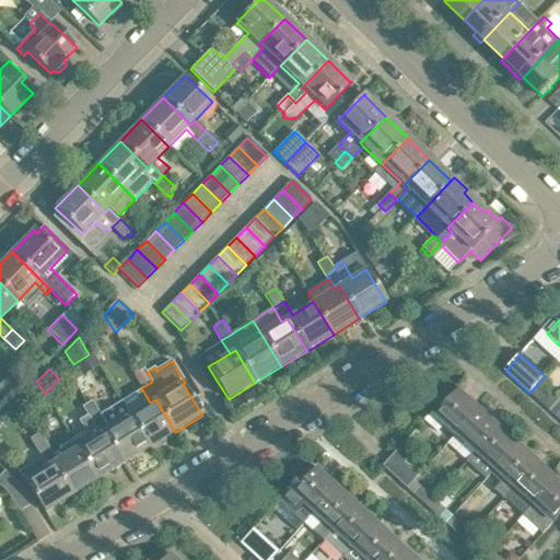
[(152,382),(147,372),(146,372),(143,369),(139,372),(137,369),(132,371),(135,374),(133,375),(141,388),(152,382)]
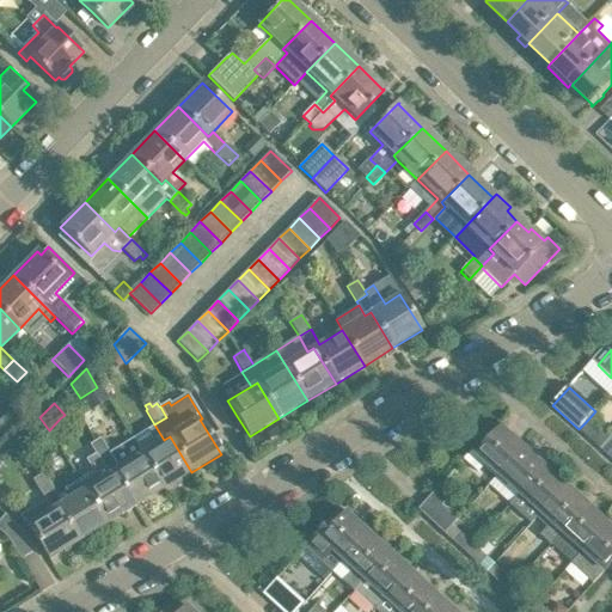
[(579,429),(600,448),(611,438),(604,432),(600,434),(586,422),(579,429)]
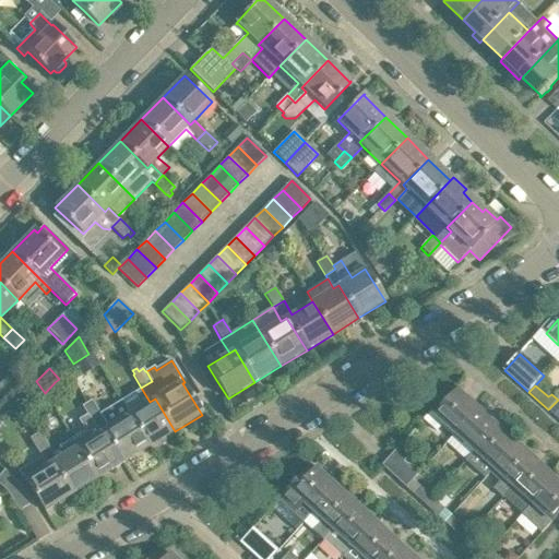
[(164,438),(175,431),(155,399),(150,402),(141,388),(134,393),(142,406),(130,414),(150,447),(151,449),(154,450),(165,443),(165,440),(164,438)]
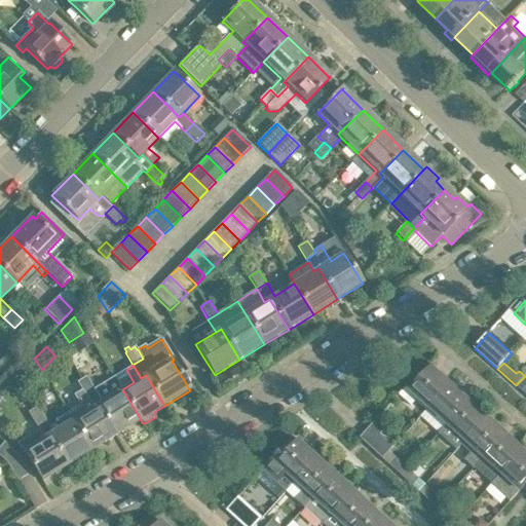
[(411,406),(418,398),(428,408),(450,384),(431,368),(411,390),(407,386),(399,395),(411,406)]
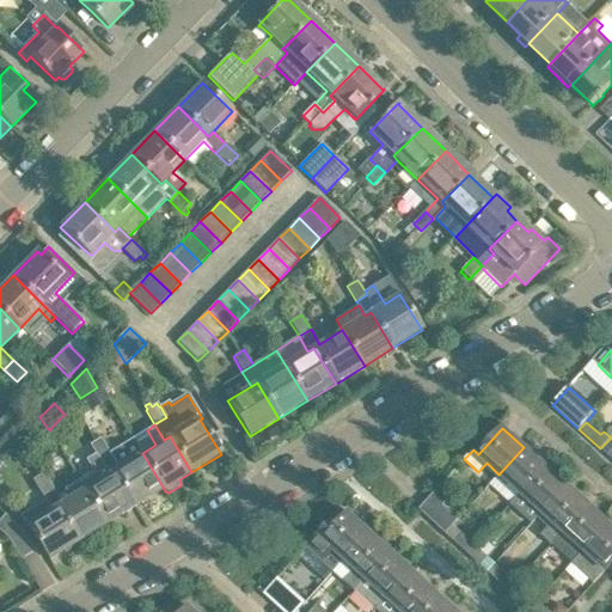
[(611,459),(611,438),(611,436),(611,438),(600,448),(611,459)]
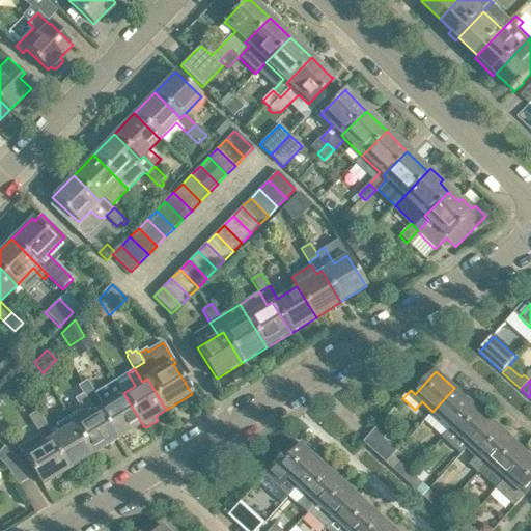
[(77,386),(84,396),(75,401),(81,412),(70,419),(74,424),(92,455),(117,440),(98,409),(93,412),(85,399),(94,393),(87,380),(77,386)]
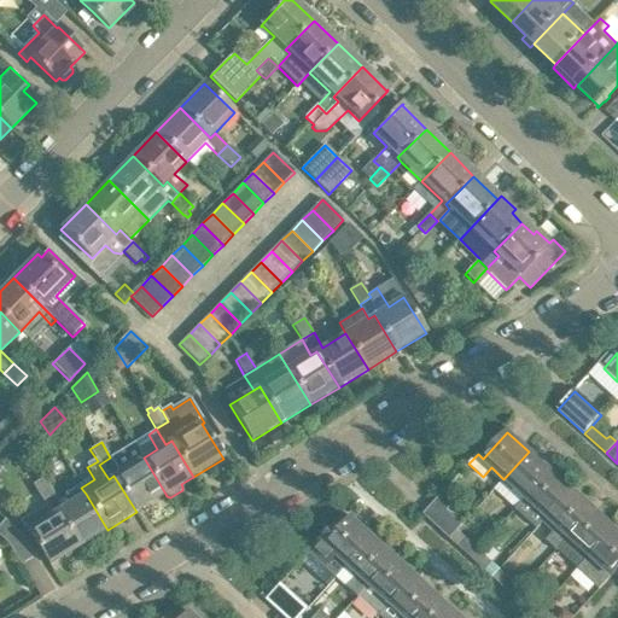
[(165,494),(144,458),(134,443),(110,458),(99,465),(109,479),(114,476),(136,512),(165,494)]
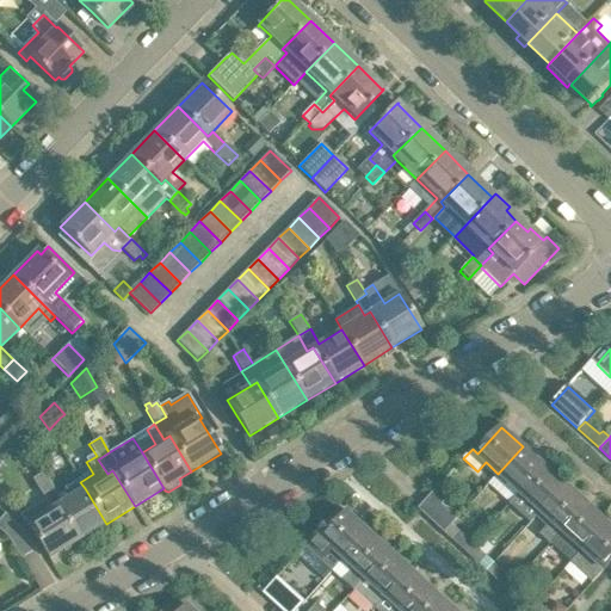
[(519,493),(544,466),(523,446),(498,474),(489,485),(510,504),(519,493)]
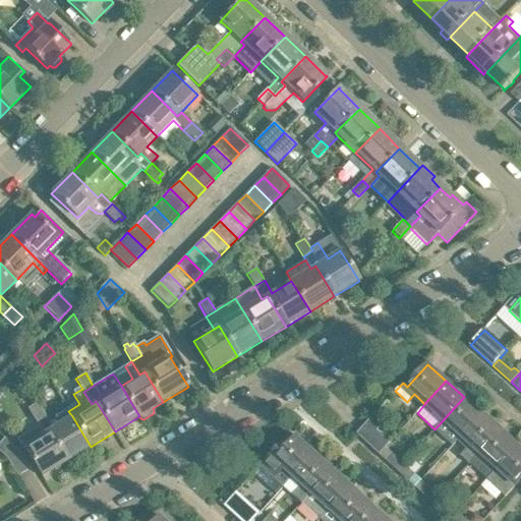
[(461,437),(482,413),(464,397),(443,420),(461,437)]
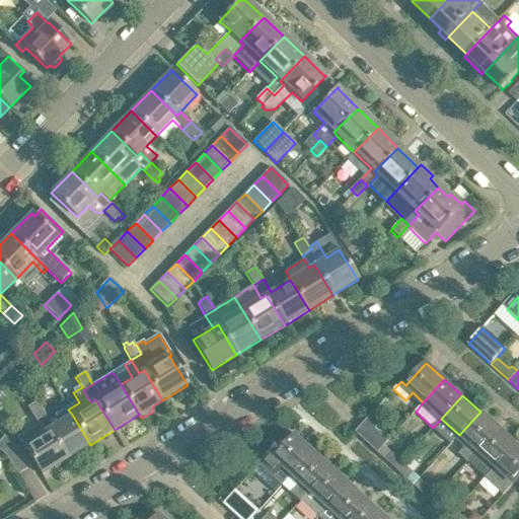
[(27,406),(34,420),(44,414),(33,396),(28,398),(32,403),(27,406)]
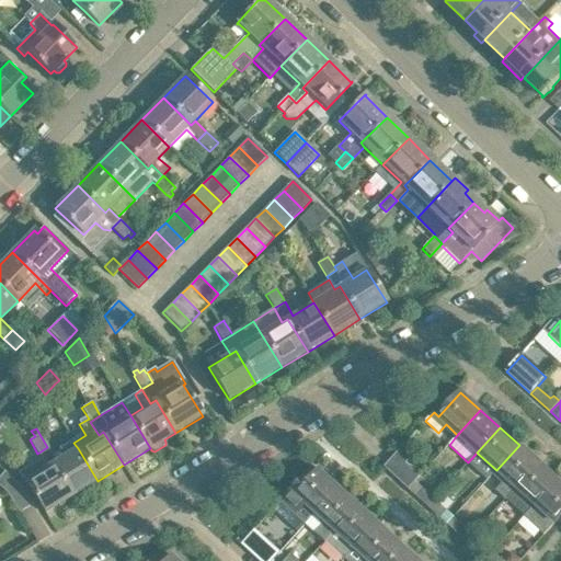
[(53,455),(47,447),(37,454),(46,467),(52,465),(71,496),(98,481),(78,448),(73,443),(53,455)]
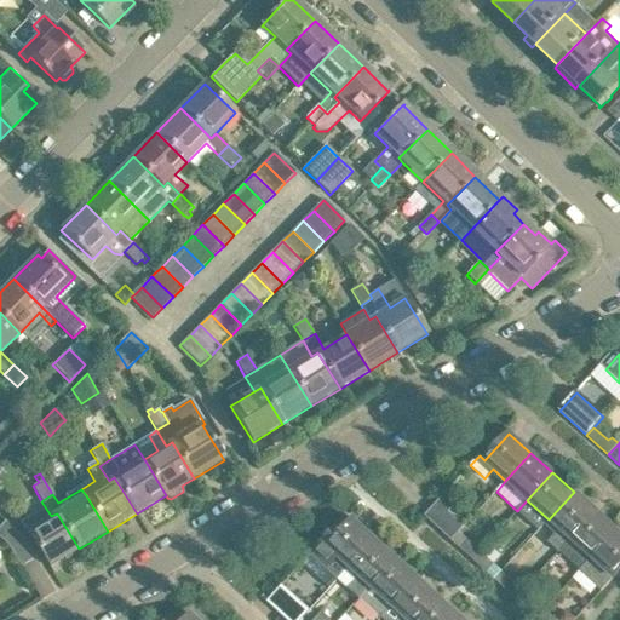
[(424,517),(445,534),(454,544),(468,529),(452,515),(463,503),(448,491),(424,517)]
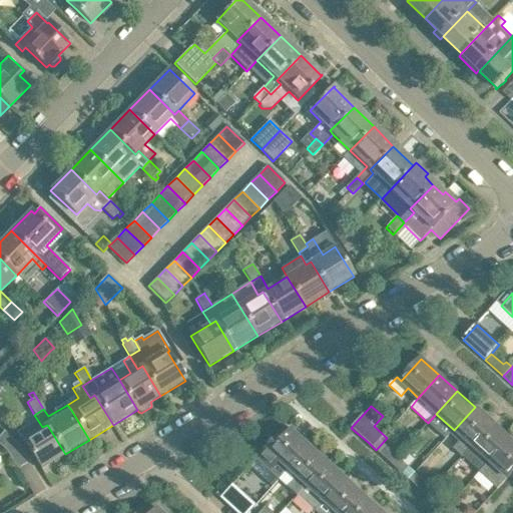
[(471,447),(492,424),(475,407),(454,430),(450,434),(459,442),(453,449),(462,457),(471,447)]
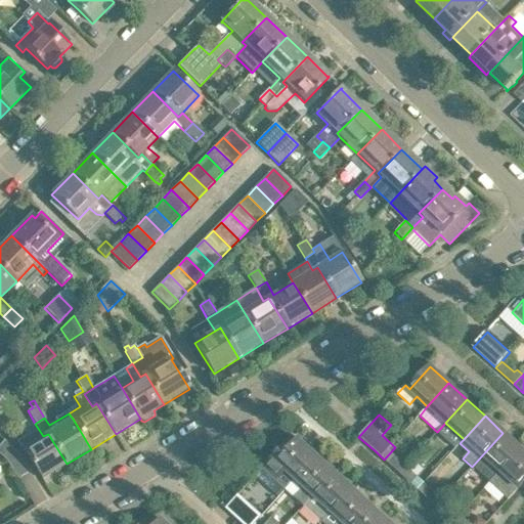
[(499,473),(521,449),(503,433),(481,456),(499,473)]
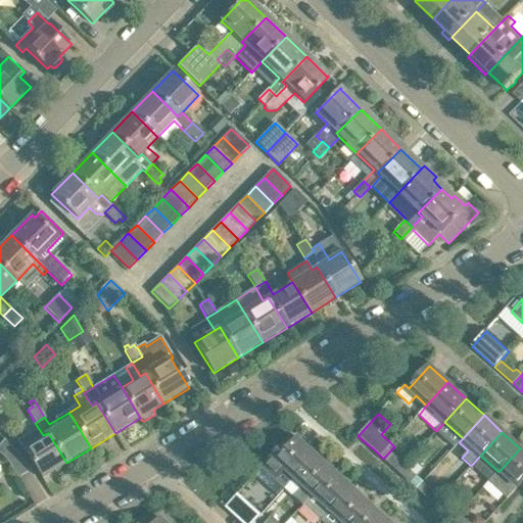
[(48,433),(43,435),(22,448),(42,478),(66,463),(48,433)]
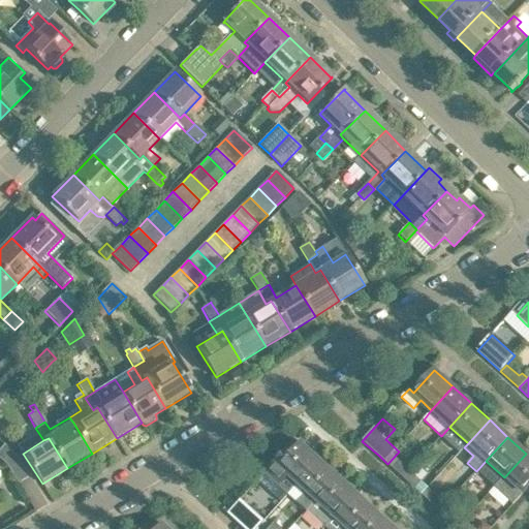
[(298,485),(319,461),(296,440),(265,474),(279,487),(288,475),(298,485)]
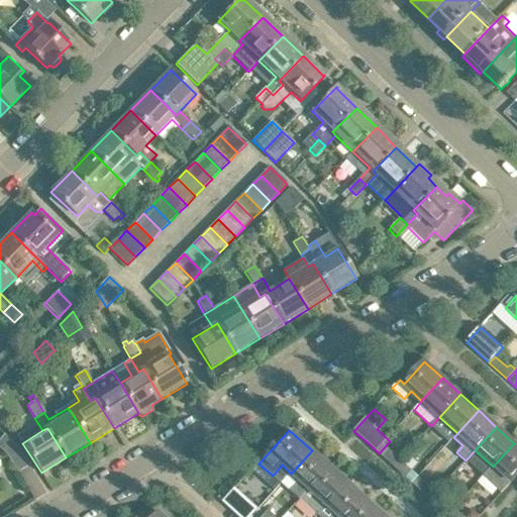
[(4,434),(0,438),(0,448),(8,457),(17,473),(28,466),(16,446),(4,434)]
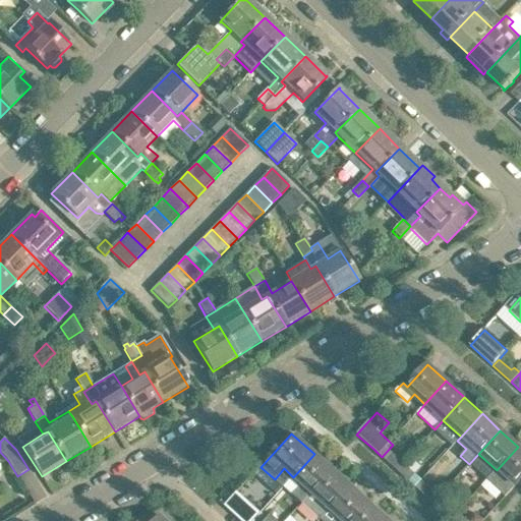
[(486,480),(496,488),(506,498),(520,479),(520,449),(518,447),(497,470),(486,480)]
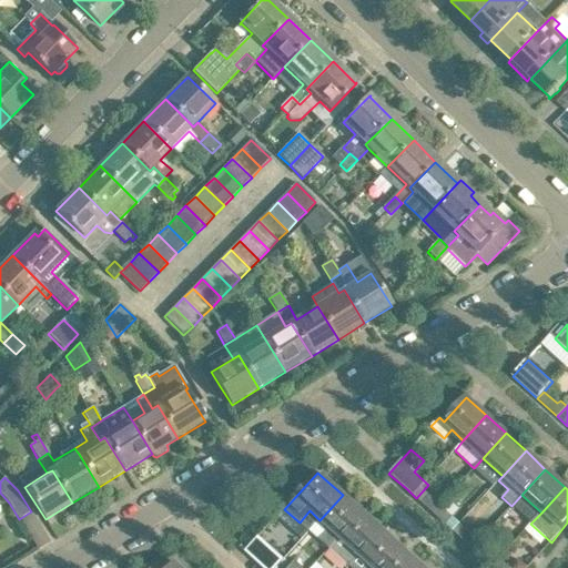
[(419,501),(433,514),(439,506),(427,494),(419,501)]
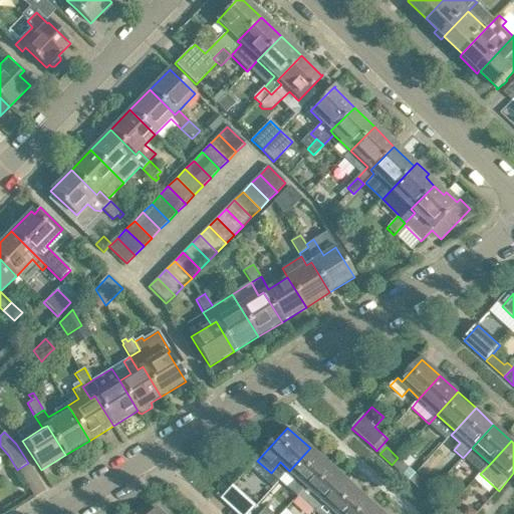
[(298,497),(328,464),(310,448),(289,471),(298,479),(289,489),(298,497)]
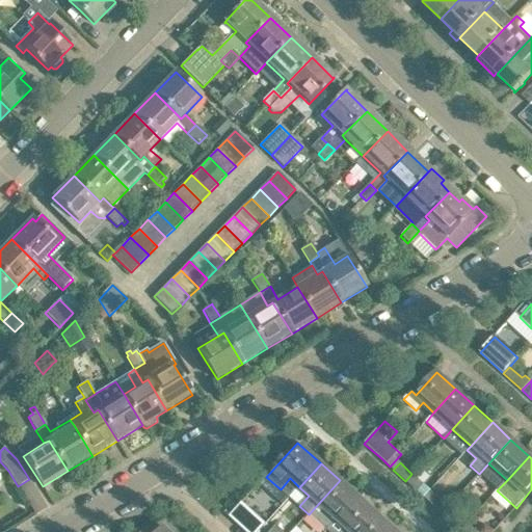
[(405,481),(418,493),(424,485),(411,474),(405,481)]
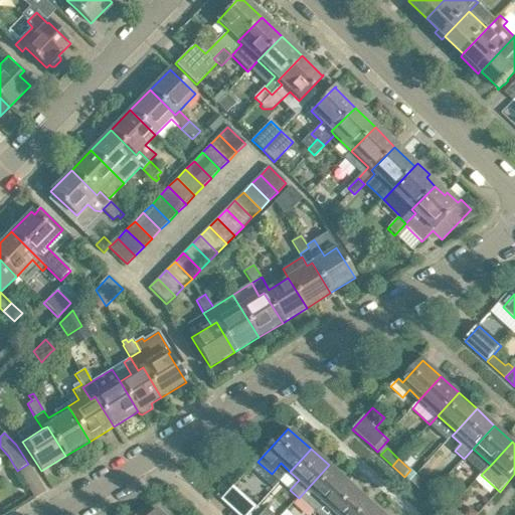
[(346,481),(329,465),(299,498),(317,513),(325,504),(346,481)]
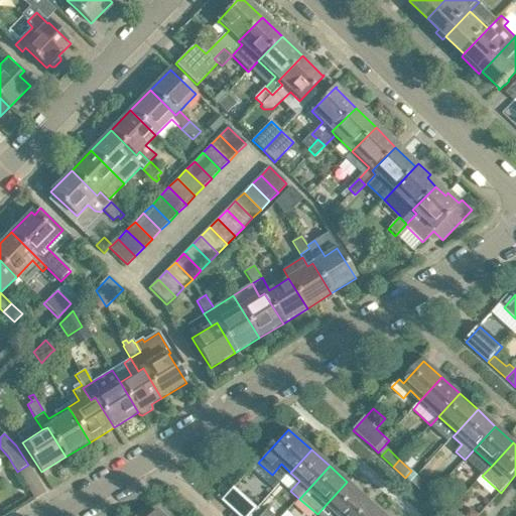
[(417,488),(428,499),(435,492),(444,483),(432,473),(424,482),(423,482),(417,488)]
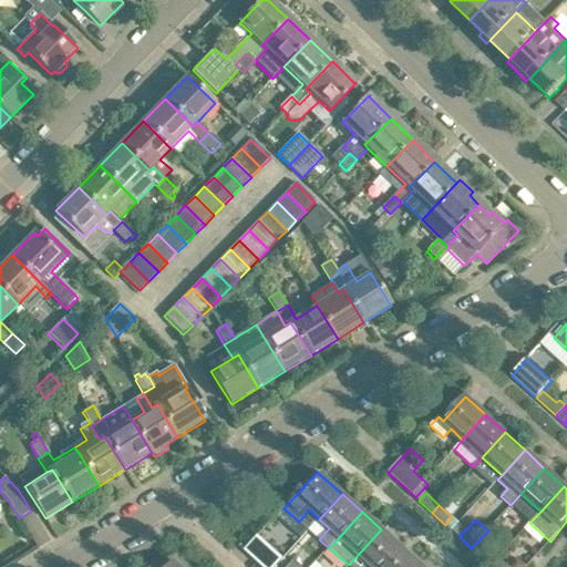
[(382,566),(401,547),(381,529),(358,555),(368,564),(364,566),(382,566)]
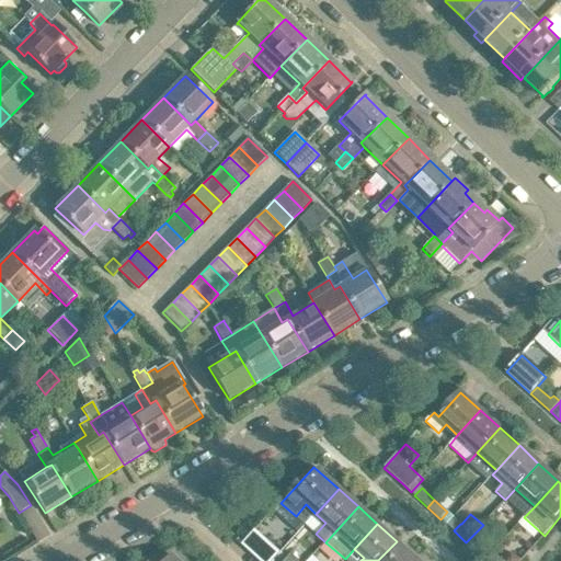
[(255,531),(242,546),(247,550),(259,560),(272,560),(281,552),(256,530),(255,531)]
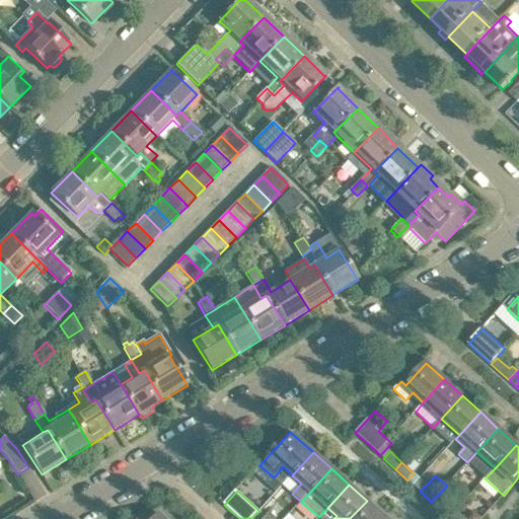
[(431,502),(443,513),(449,506),(438,495),(431,502)]
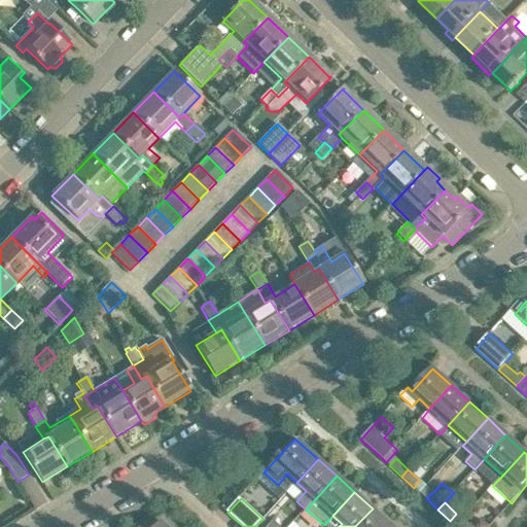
[(373,508),(355,526),(388,526),(391,525),(373,508)]
